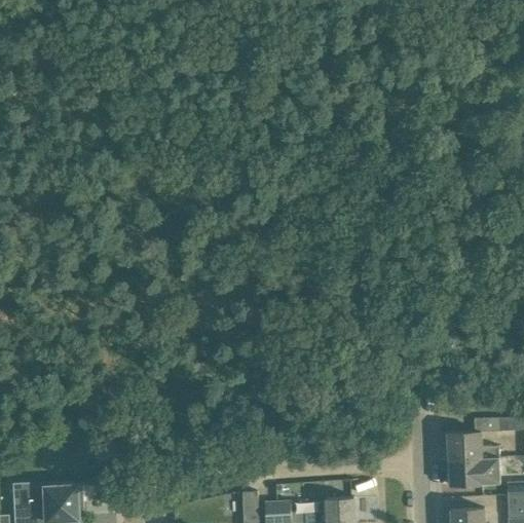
[(523,418),(498,420),(499,433),(523,431),(523,418)]
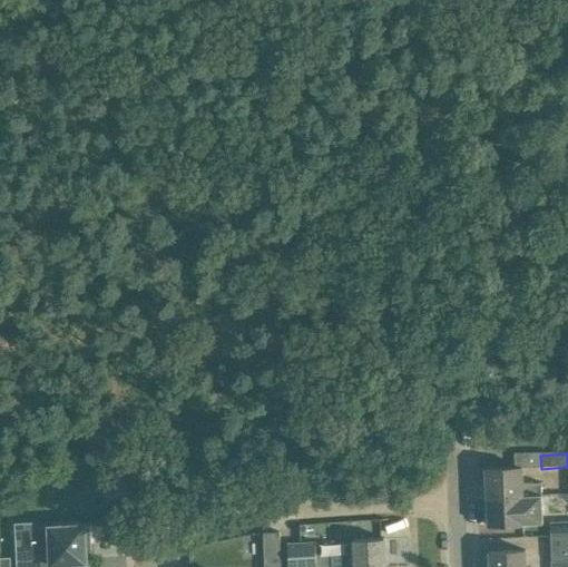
[(520,469),(483,471),(485,499),(539,497),(539,486),(521,486),(520,469)]
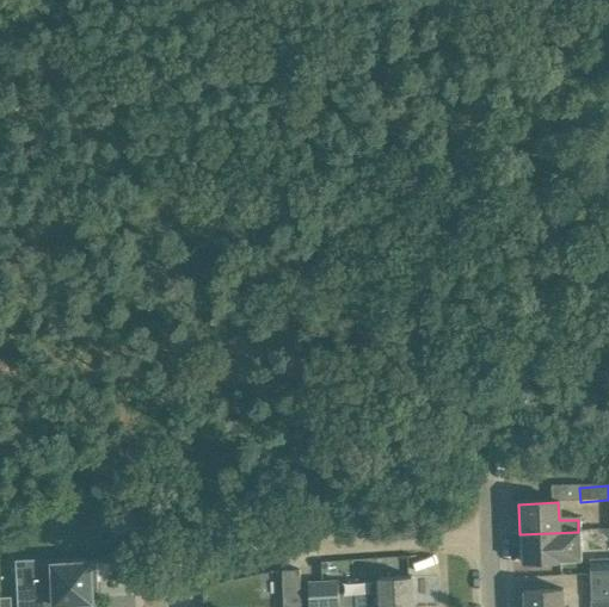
[(578,532),(520,534),(521,565),(579,562),(578,532)]
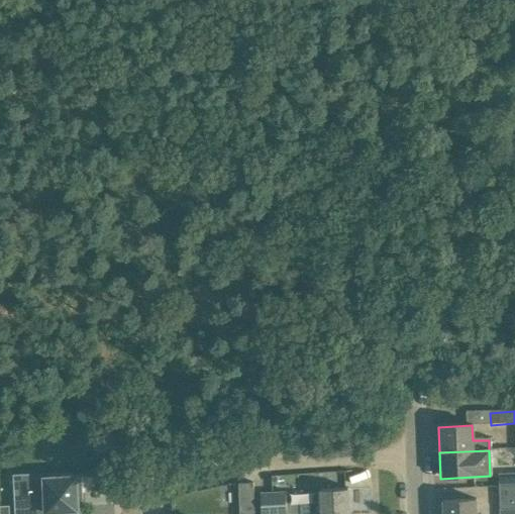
[(514,476),(498,477),(498,488),(514,487),(514,476)]
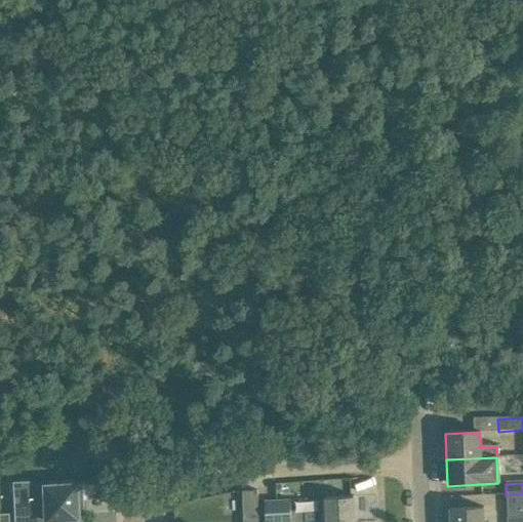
[(82,504),(81,488),(76,488),(76,485),(43,487),(43,489),(27,490),(28,509),(12,510),(13,521),(49,521),(78,520),(77,504),(82,504)]
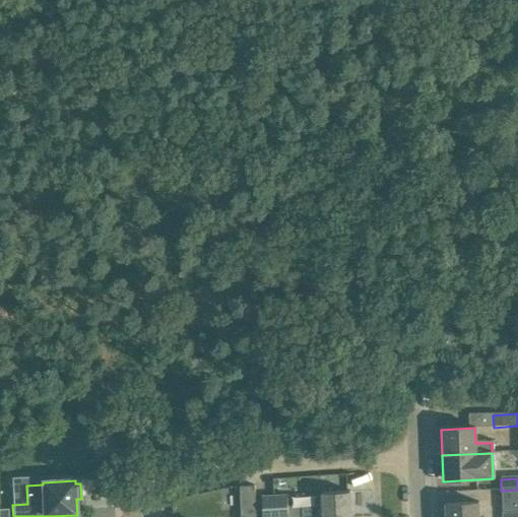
[(517,516),(517,490),(501,491),(502,516),(517,516)]
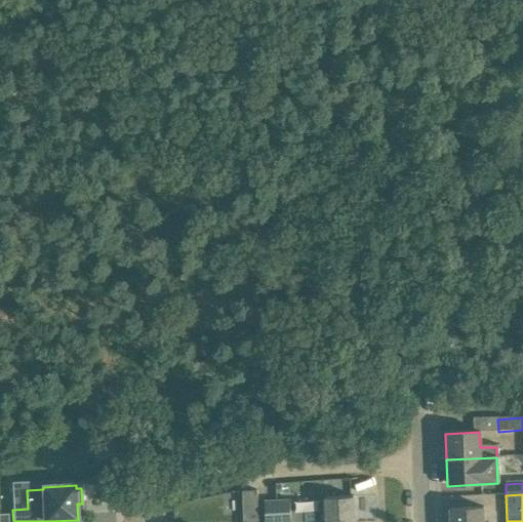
[(353,521),(352,497),(324,499),(324,510),(319,510),(319,511),(289,513),(288,502),(263,503),(264,521),(353,521)]
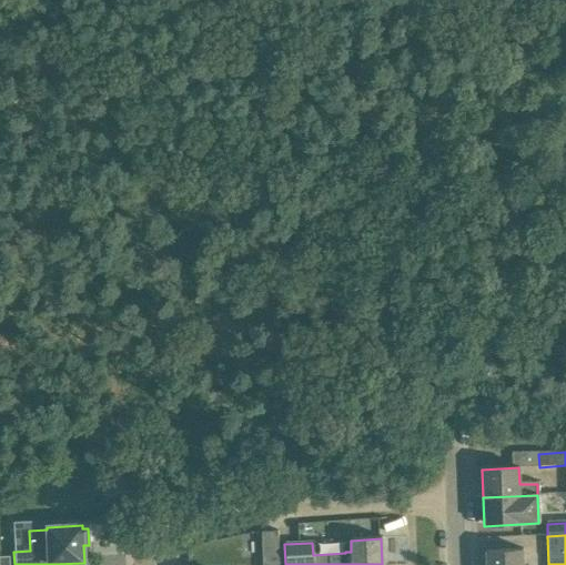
[(522,564),(522,551),(486,553),(486,564),(522,564)]
